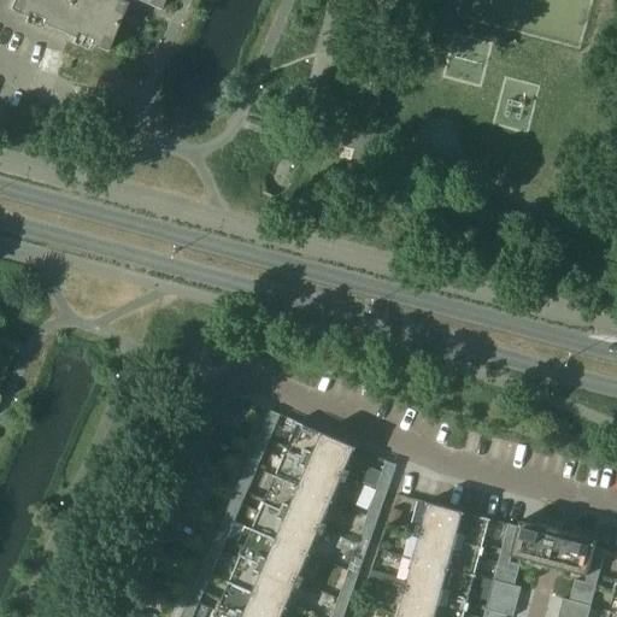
[(40,23),(76,39),(106,52),(127,3),(119,0),(12,0),(9,10),(27,17),(28,12),(42,18),(40,23)]
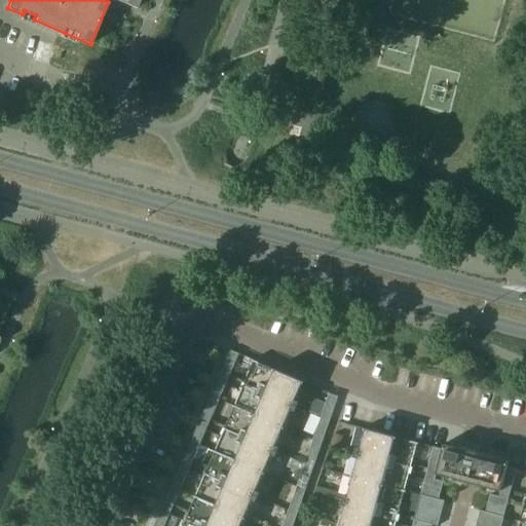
[(116,0),(136,8),(140,0),(116,0)]
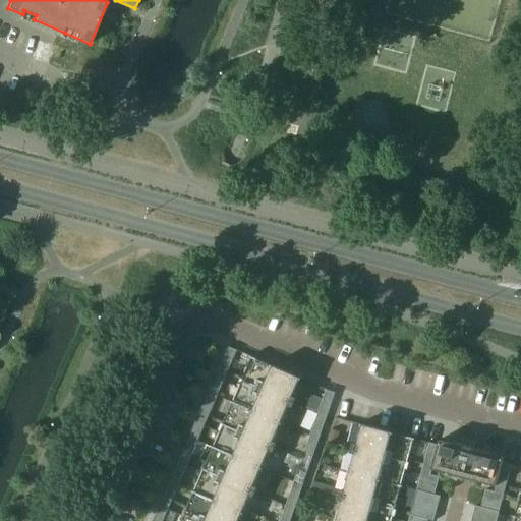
[(229,346),(219,369),(227,373),(237,350),(229,346)]
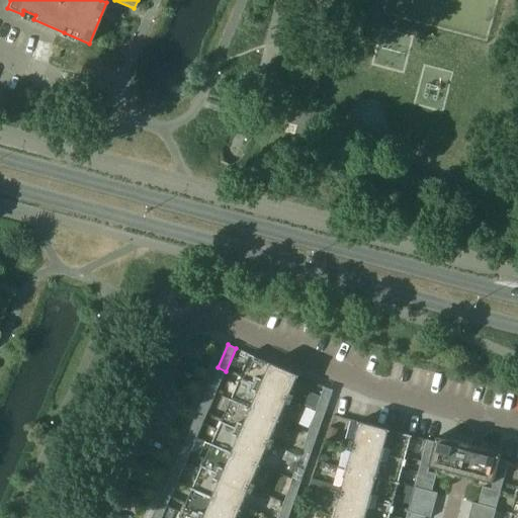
[(251,354),(232,400),(280,420),(287,403),(291,404),(295,396),(291,394),(299,375),(251,354)]
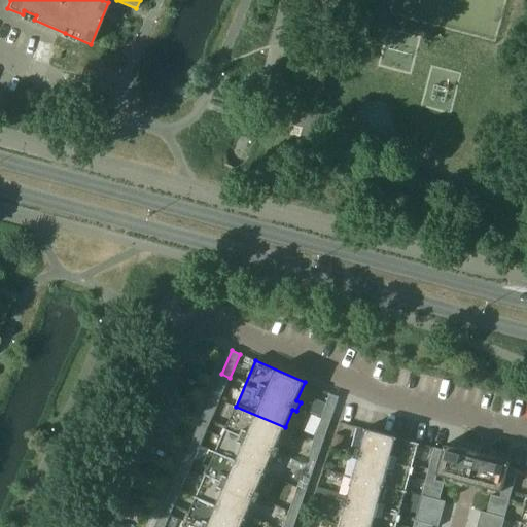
[(219,379),(210,399),(219,402),(227,382),(219,379)]
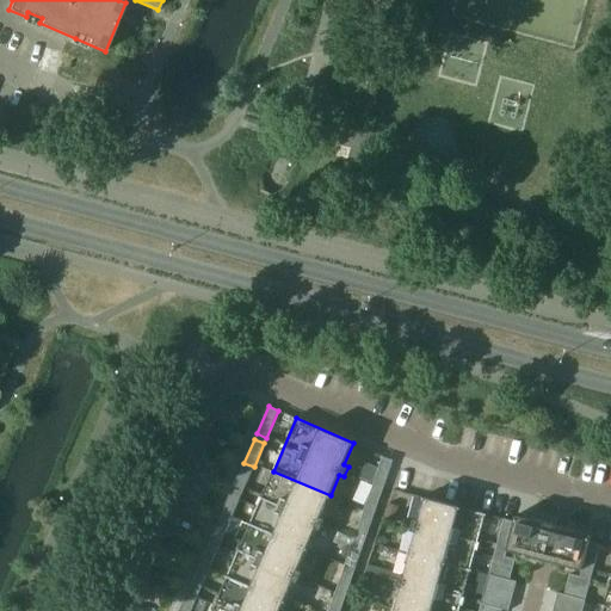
[(254,467),(244,463),(234,486),(244,491),(254,467)]
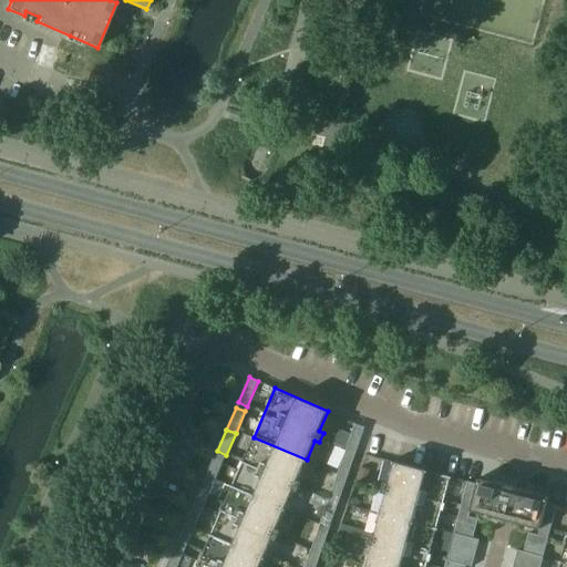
[(354,430),(347,450),(357,453),(363,433),(354,430)]
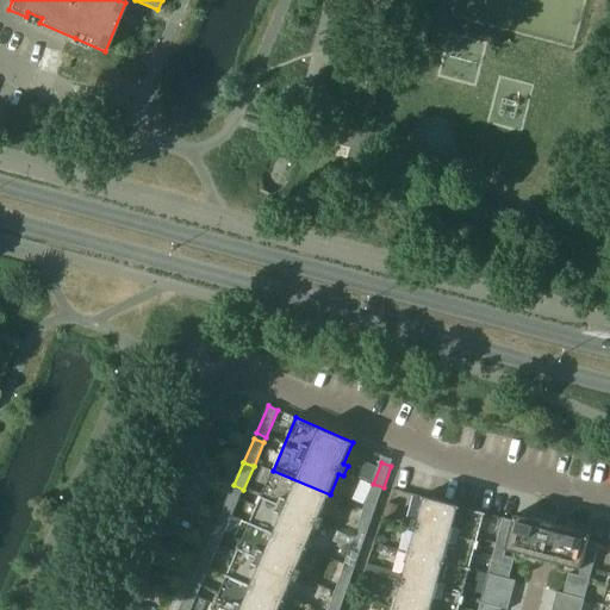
[(273,471),(250,523),(307,547),(316,527),(321,528),(325,518),(321,516),(330,495),(273,471)]
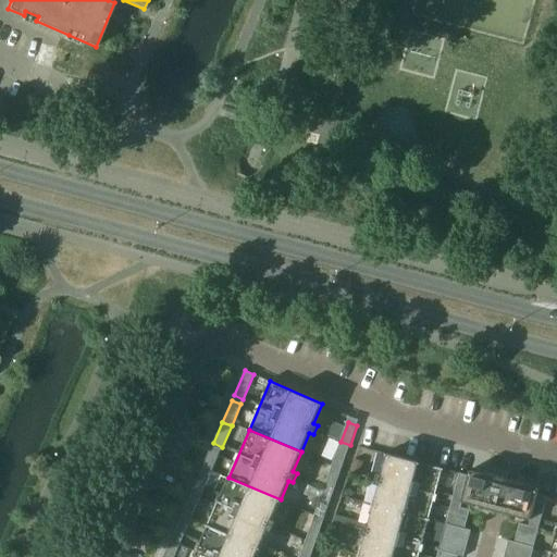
[(350,445),(341,442),(334,459),(344,462),(350,445)]
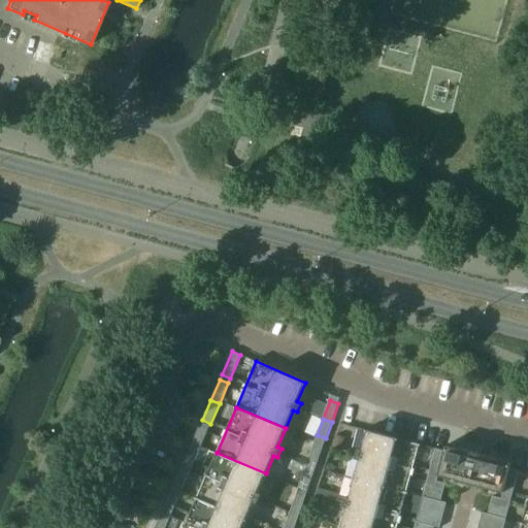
[(200,425),(193,442),(201,446),(208,429),(200,425)]
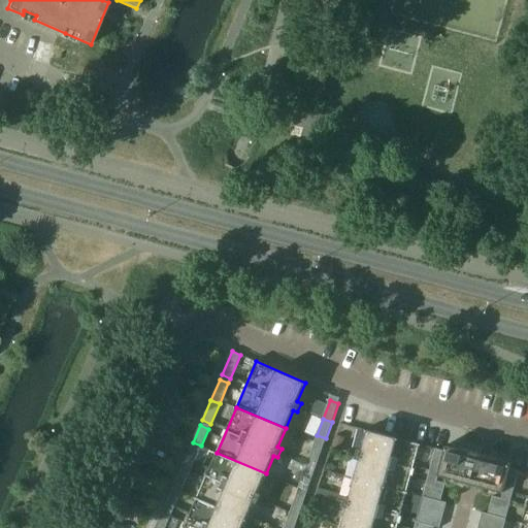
[(360,459),(355,479),(407,492),(420,443),(368,430),(363,450),(359,449),(356,458),(360,459)]
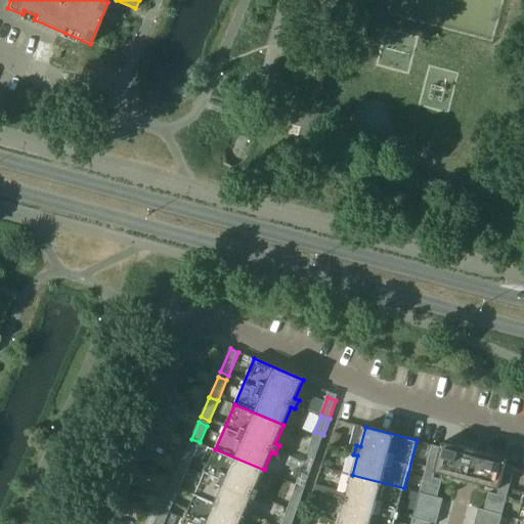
[(335,432),(331,443),(338,445),(342,435),(335,432)]
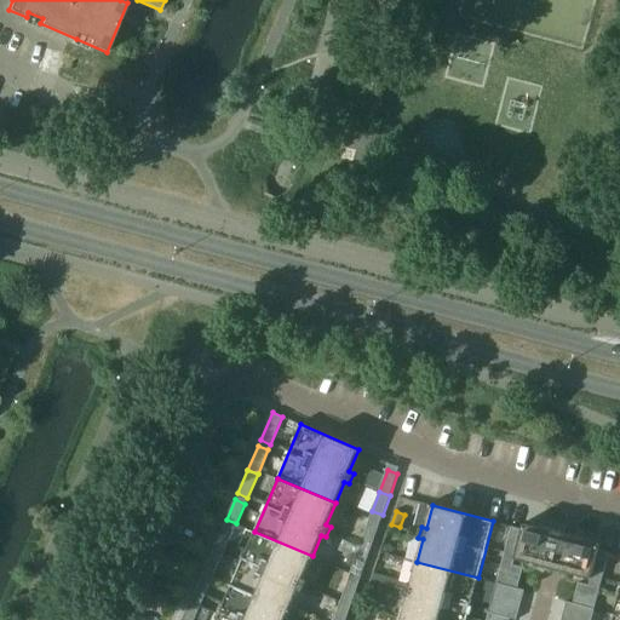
[(236,523),(227,520),(217,540),(228,544),(236,523)]
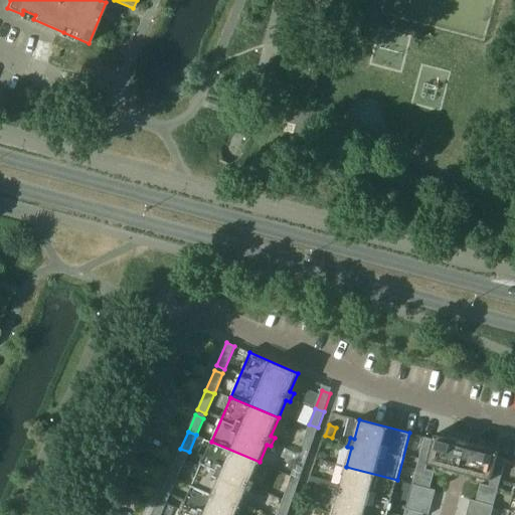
[(483,478),(491,481),(495,469),(498,457),(499,452),(469,443),(436,434),(434,440),(431,452),(427,464),(446,469),(461,473),(483,478)]
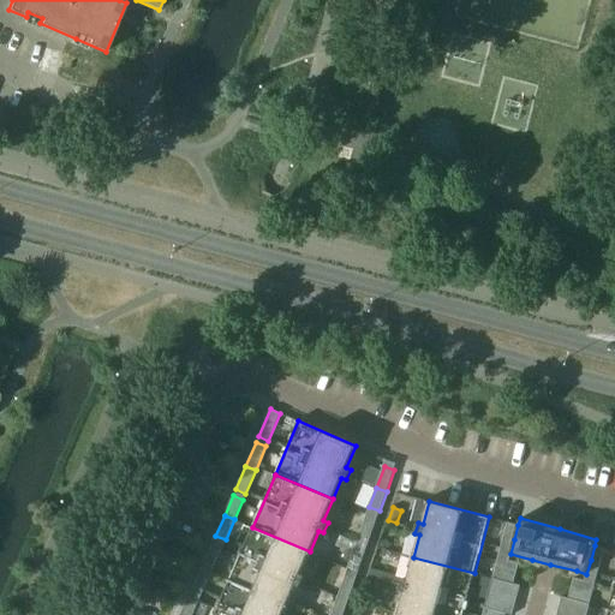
[(228,537),(237,541),(244,525),(236,520),(228,537)]
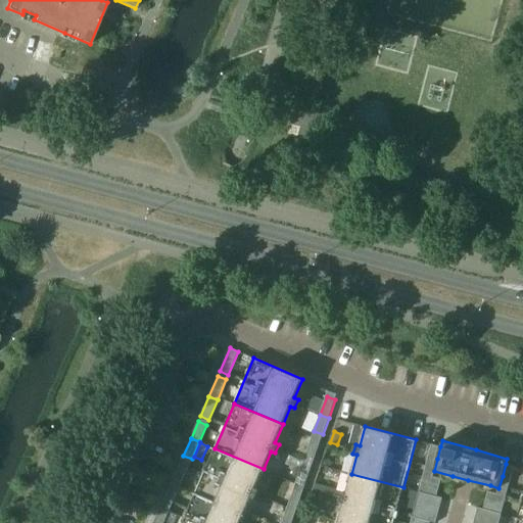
[(310,443),(304,461),(313,464),(319,446),(310,443)]
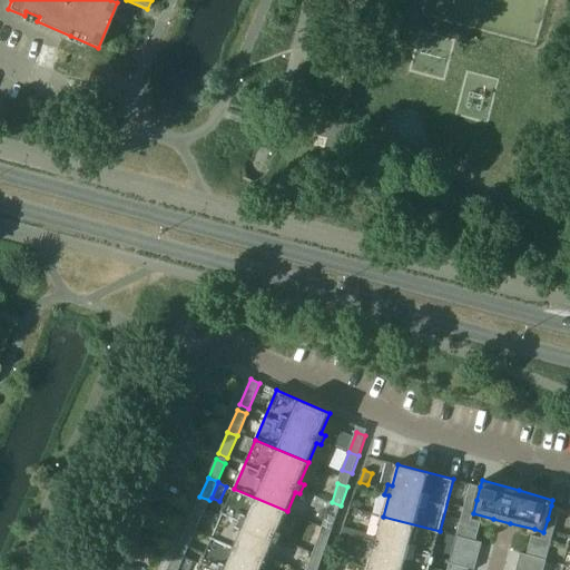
[(471,484),(468,498),(477,500),(480,487),(471,484)]
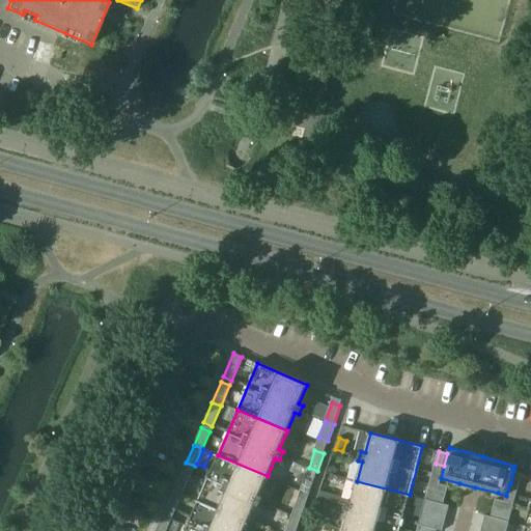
[(218,455),(198,501),(248,523),(255,504),(259,505),(263,497),(259,495),(268,476),(218,455)]
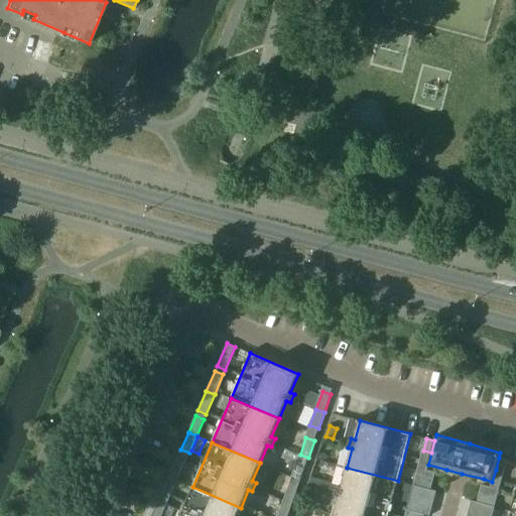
[(295,464),(299,455),(286,448),(282,458),(295,464)]
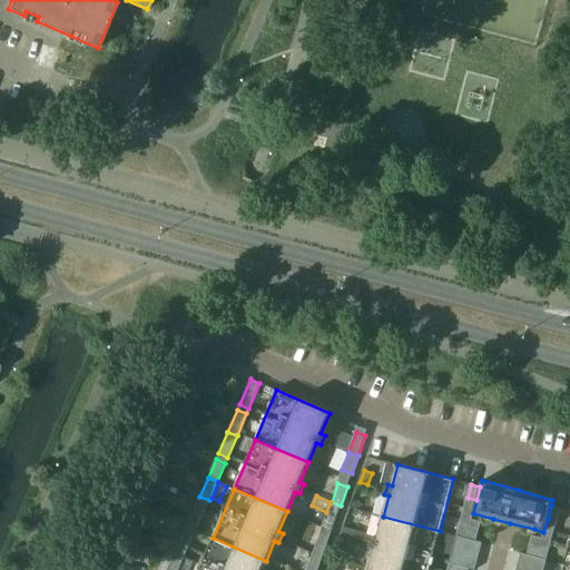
[(463,510),(473,513),(477,500),(468,498),(463,510)]
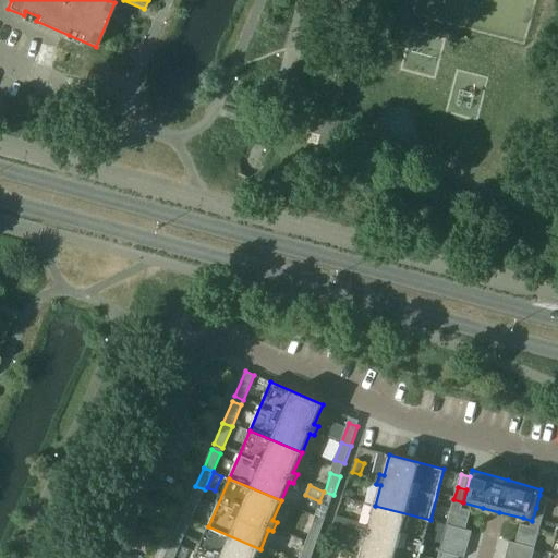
[(193,490),(184,512),(193,517),(203,495),(193,490)]
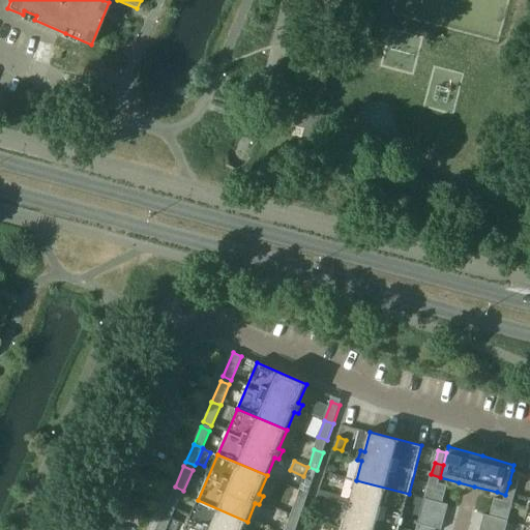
[(317,470),(308,467),(302,484),(311,488),(317,470)]
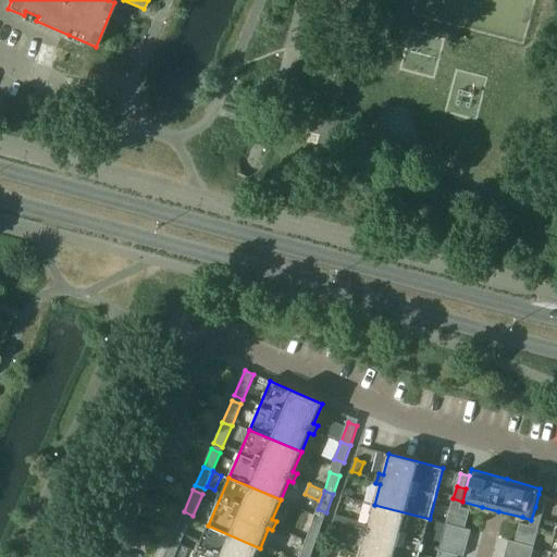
[(539,494),(535,507),(544,509),(547,496),(539,494)]
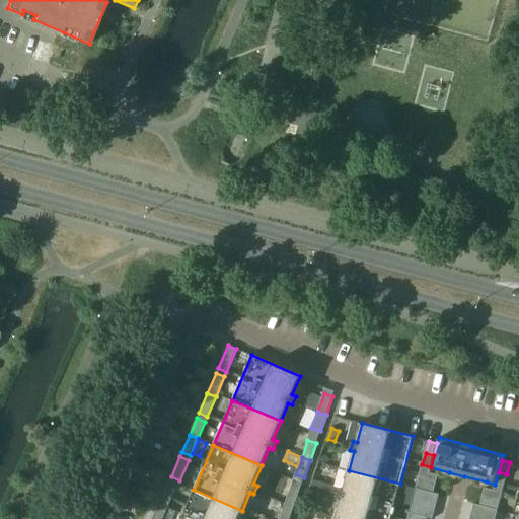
[(342,499),(337,517),(343,518),(390,518),(400,484),(349,470),(344,490),(340,488),(338,498),(342,499)]
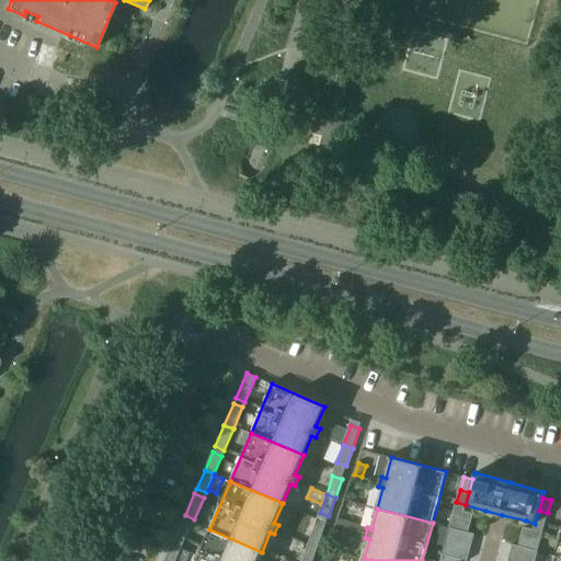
[(455,508),(453,517),(471,523),(473,513),(455,508)]
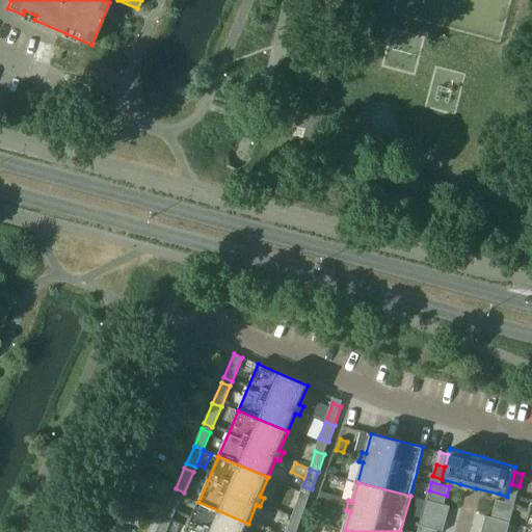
[(511,484),(507,497),(516,499),(520,486),(511,484)]
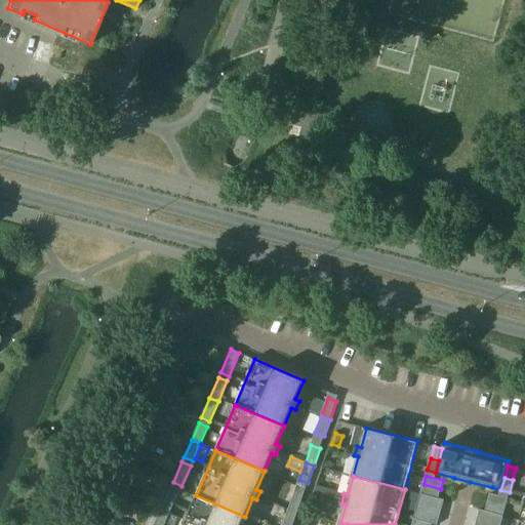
[(182,486),(173,482),(164,502),(173,506),(182,486)]
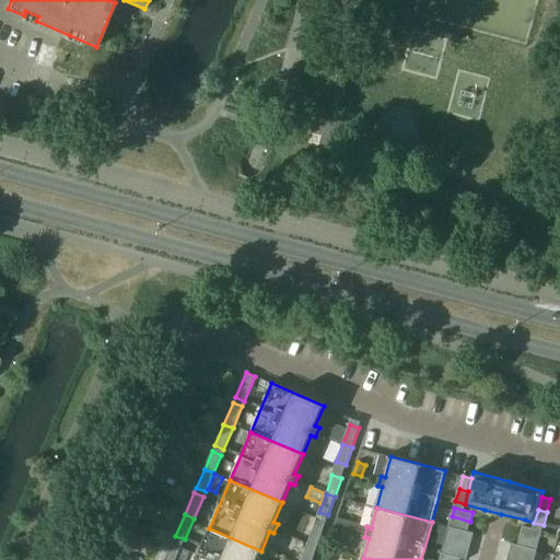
[(452,516),(448,526),(468,531),(470,522),(452,516)]
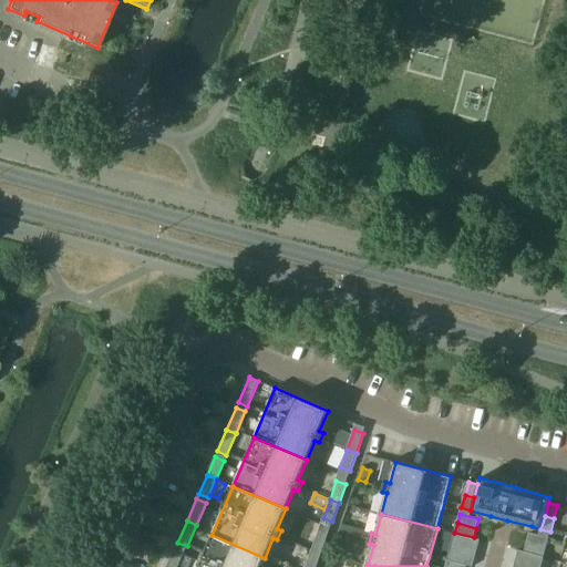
[(319,531),(312,549),(322,553),(328,534),(319,531)]
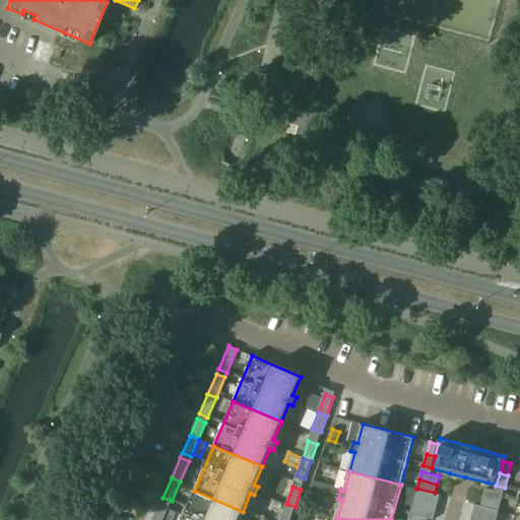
[(485,488),(483,497),(501,502),(504,493),(485,488)]
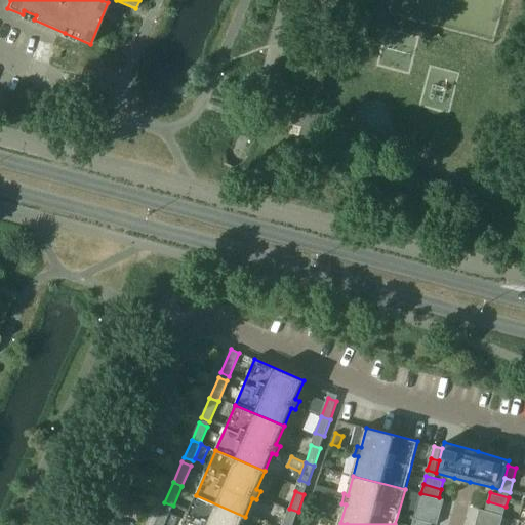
[(420,493),(417,506),(441,512),(444,499),(439,497),(420,493)]
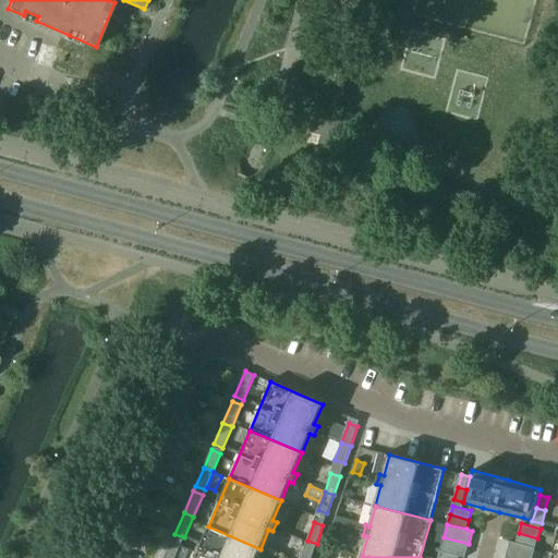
[(208,526),(194,557),(255,557),(261,549),(208,526)]
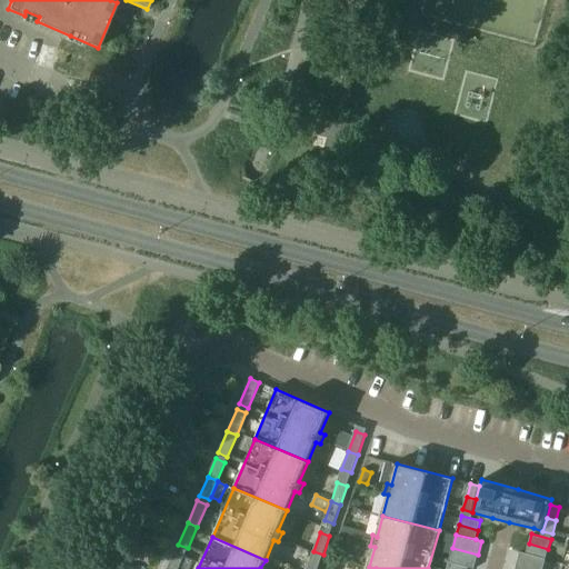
[(529,543),(527,553),(546,558),(548,549),(529,543)]
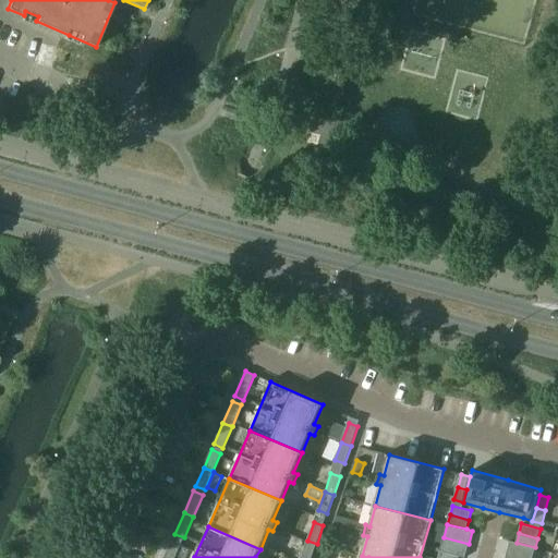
[(469,544),(444,537),(439,550),(465,557),(469,544)]
